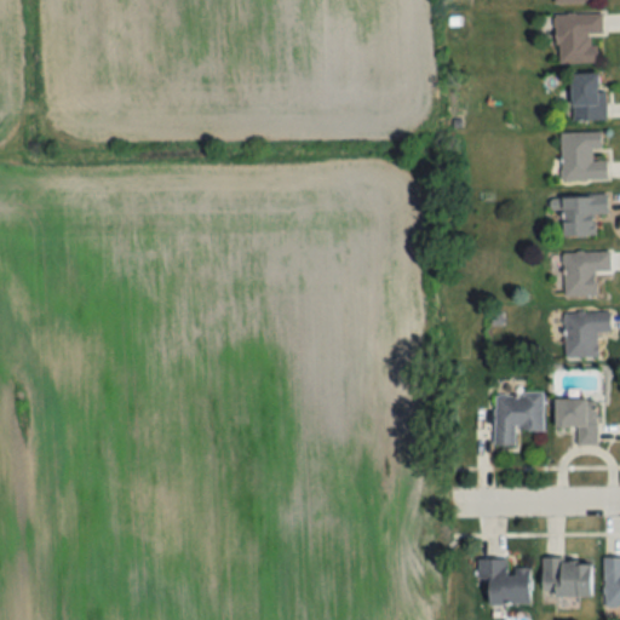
[(556,15),(556,64),(596,63),(595,35),(602,35),(602,15),(556,15)]
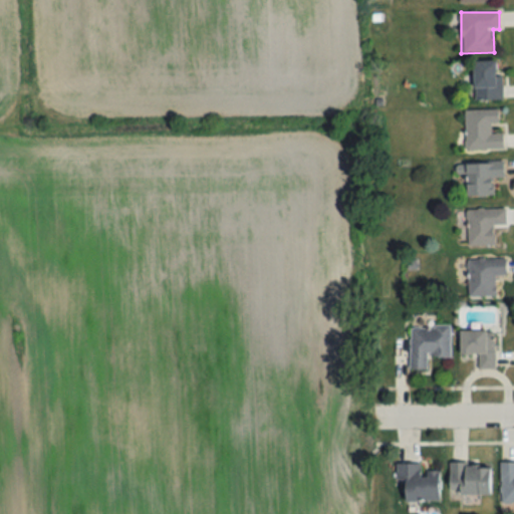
[(501,62),(475,62),(475,101),(501,101),(501,62)]
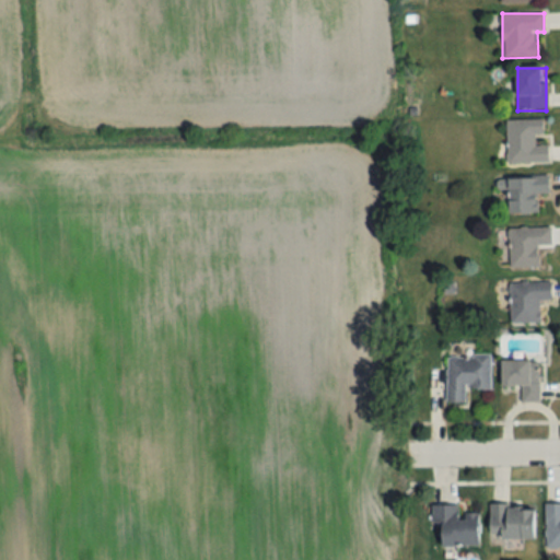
[(506,120),(506,164),(548,163),(548,146),(536,146),(536,135),(545,135),(544,120),(506,120)]
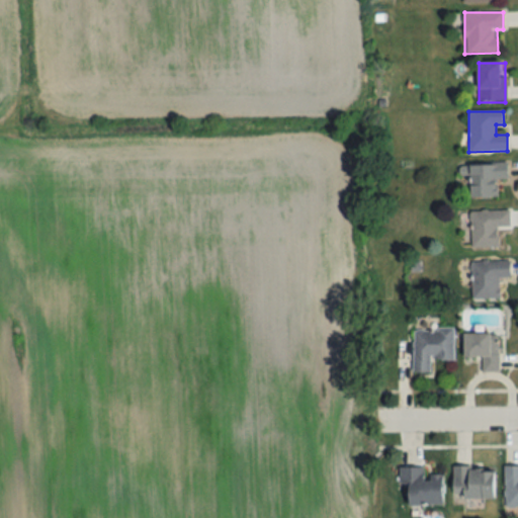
[(497,180),(508,180),(507,164),(459,166),(460,177),(469,177),(470,198),(498,197),(497,180)]
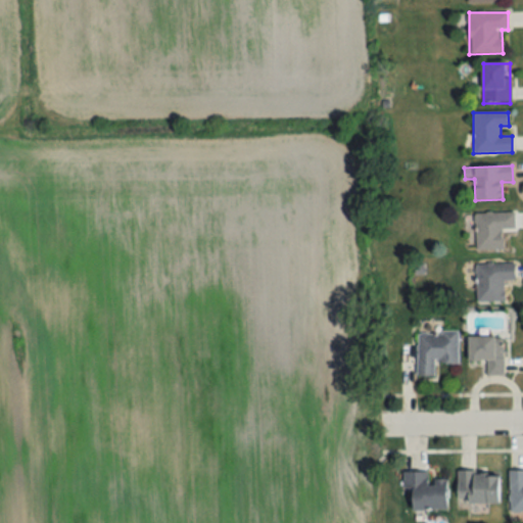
[(475,214),(476,250),(503,250),(503,230),(515,230),(514,212),(475,214)]
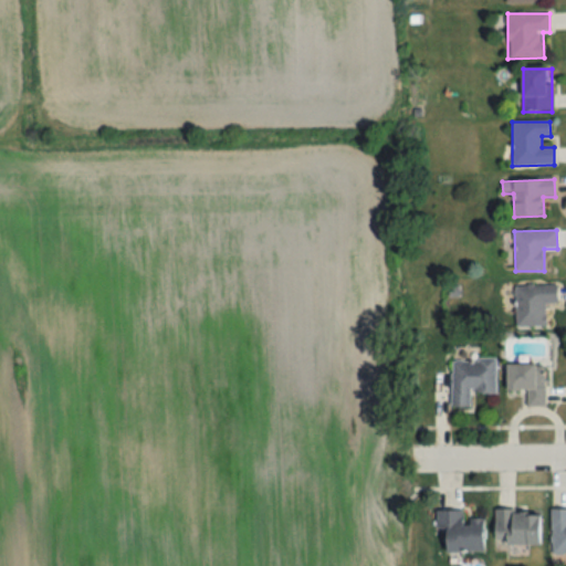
[(515,326),(545,326),(545,304),(557,304),(557,285),(515,285),(515,326)]
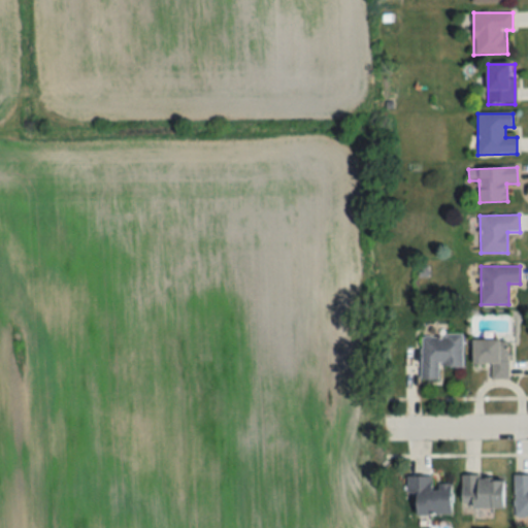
[(421,334),(422,378),(439,378),(439,366),(463,366),(463,334),(421,334)]
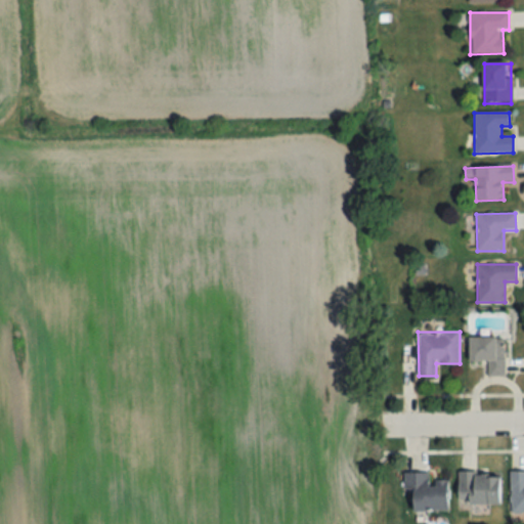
[(470,360),(487,360),(487,376),(505,375),(504,336),(470,336),(470,360)]
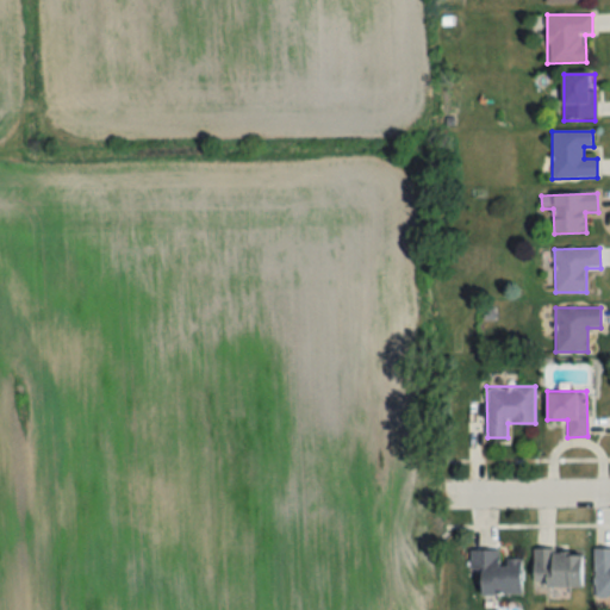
[(595,598),(609,598),(609,547),(595,548),(595,598)]
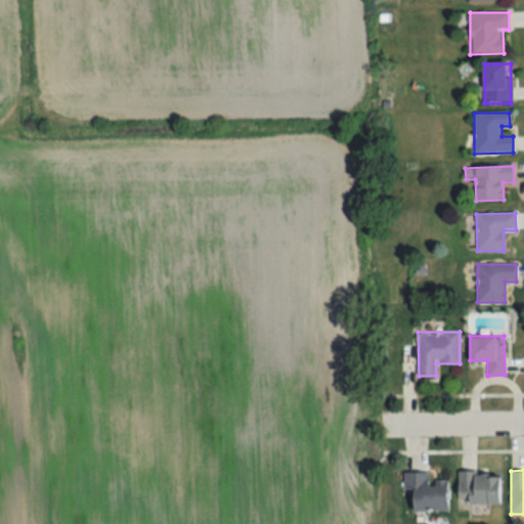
[(448,480),(429,480),(429,472),(404,472),(404,490),(415,490),(415,511),(448,511),(448,480)]
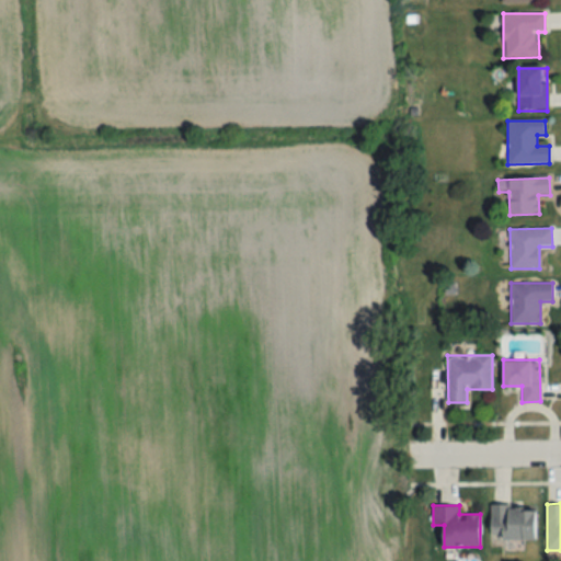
[(491,506),(491,538),(536,538),(536,506),(491,506)]
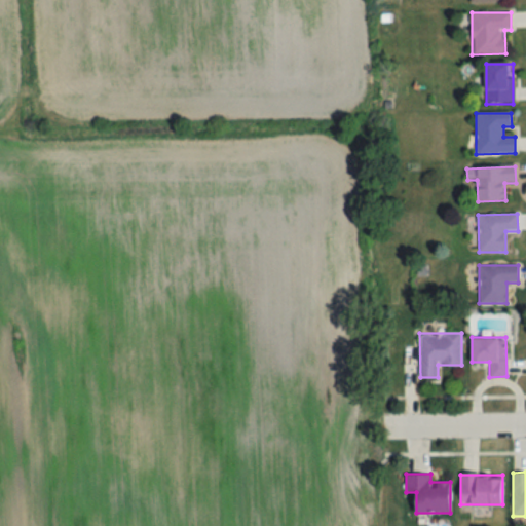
All buildings are outlined.
